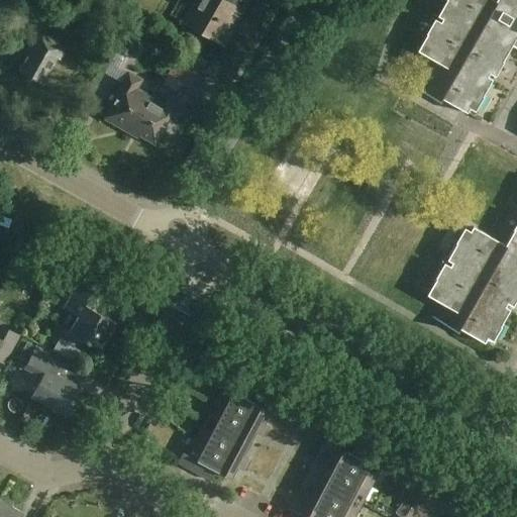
[(197,0),(185,23),(217,41),(239,0),(197,0)]
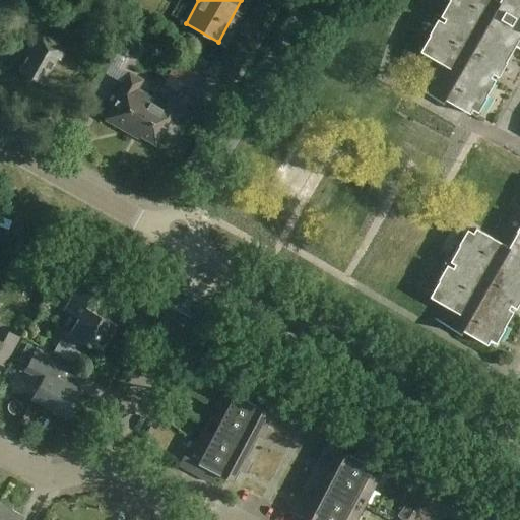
[(519,0),(499,0),(499,1),(496,0),(448,0),(419,51),(429,57),(433,59),(416,87),(442,103),(444,99),(474,116),(514,46),(519,49),(519,131),(519,133),(519,224),(508,247),(491,237),(470,224),(429,297),(443,305),(435,319),(460,333),(462,330),(492,347),(519,298),(519,0)]
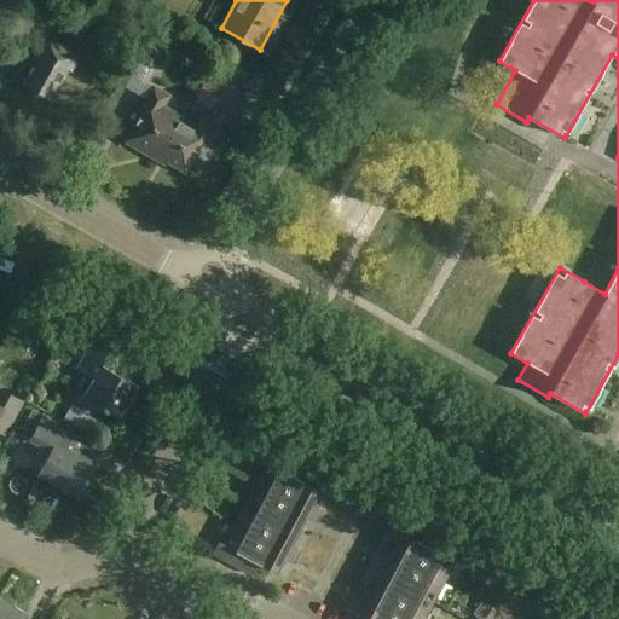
[(80,57),(45,38),(36,52),(39,53),(22,84),(52,100),(69,70),(71,71),(80,57)]
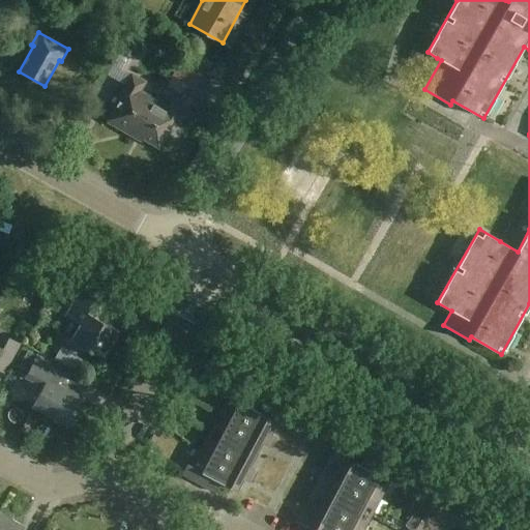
[(204,70),(182,58),(171,77),(194,89),(204,70)]
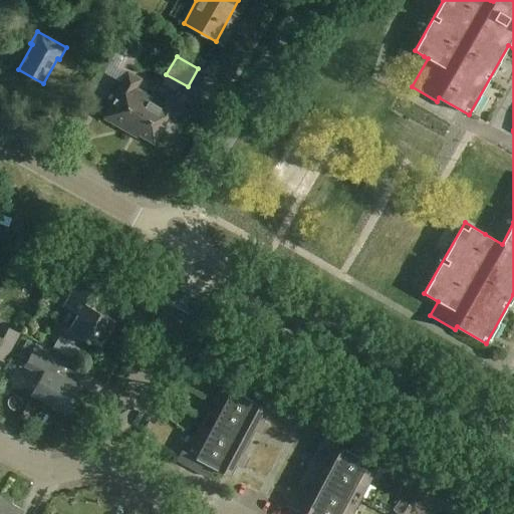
[(125,131),(148,94),(137,88),(141,79),(127,72),(115,93),(118,94),(104,118),(125,131)]
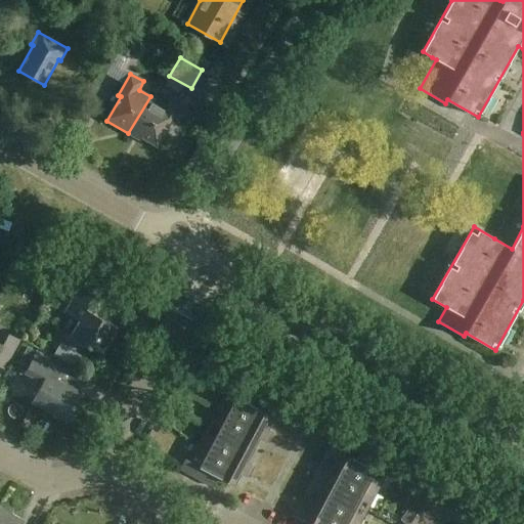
[(166,105),(150,96),(128,133),(140,140),(141,137),(157,146),(169,125),(172,126),(184,104),(171,97),(166,105)]
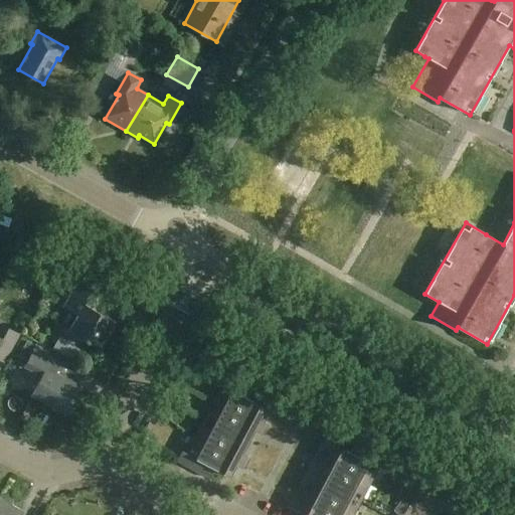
[(106,299),(77,283),(65,305),(79,313),(69,331),(101,348),(115,321),(99,312),(106,299)]
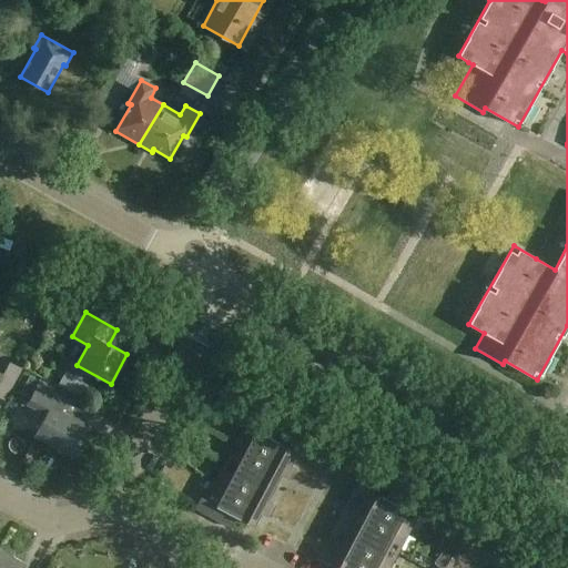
[(0,396),(4,398),(21,369),(0,357),(0,396)]
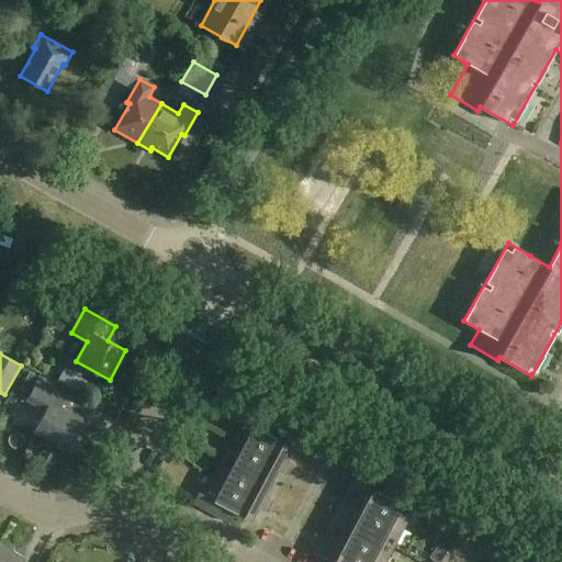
[(67,393),(31,373),(22,388),(32,393),(27,398),(46,409),(35,429),(71,449),(87,422),(59,406),(67,393)]
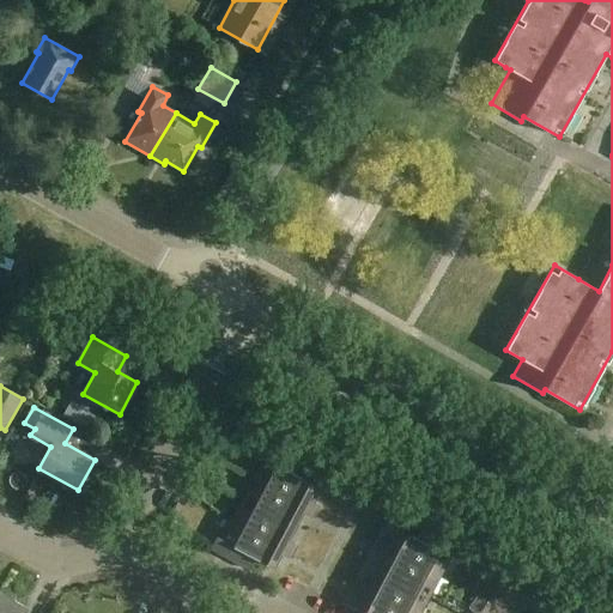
[(305,465),(266,444),(259,456),(265,460),(223,540),(217,536),(210,548),(249,570),(255,558),(272,568),(280,552),(289,557),(295,545),(286,540),(301,511),(310,516),(316,504),(308,499),(316,485),(299,475),(305,465)]
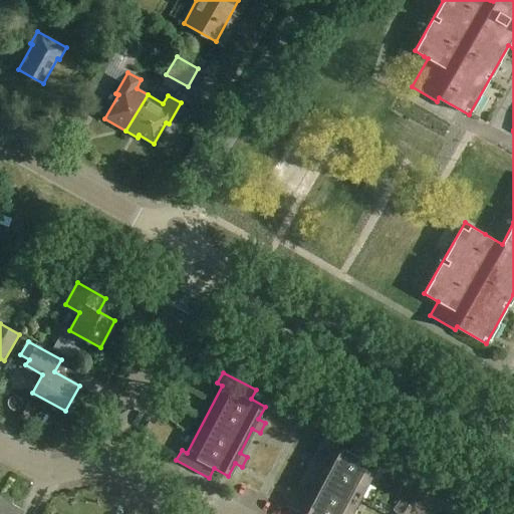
[(387,459),(353,441),(348,451),(334,443),(327,456),(321,452),(315,462),(323,466),(310,490),(303,486),(297,496),(304,500),(298,512),(301,513),(350,513),(376,466),(381,469),(387,459)]
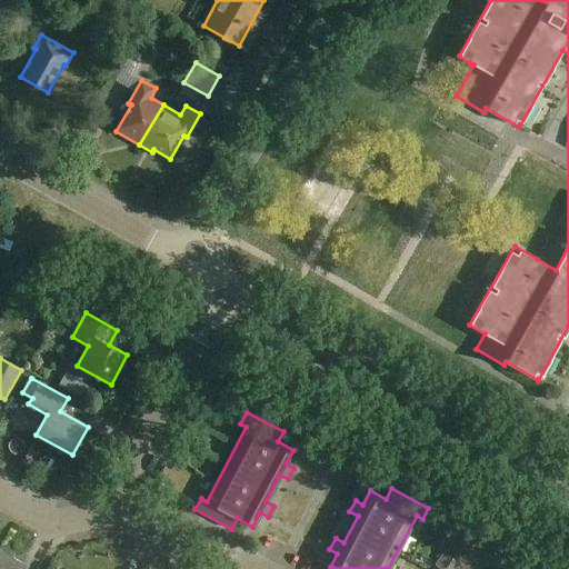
[(21,568),(25,563),(0,550),(0,568),(21,568)]
